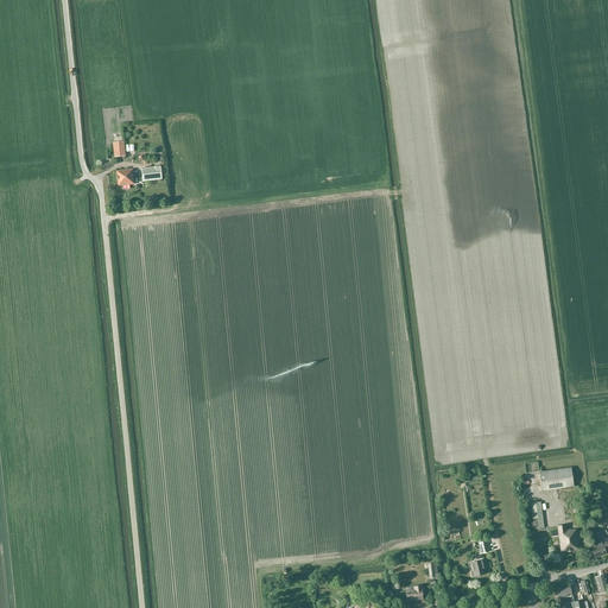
[(115,157),(125,156),(122,143),(114,144),(115,157)]
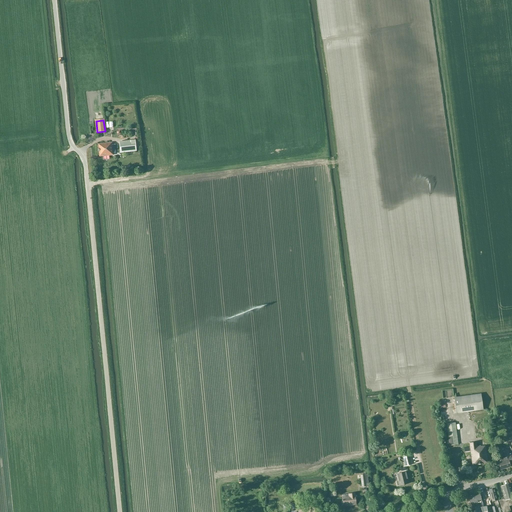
[(120,153),(136,151),(135,140),(119,141),(120,153)]
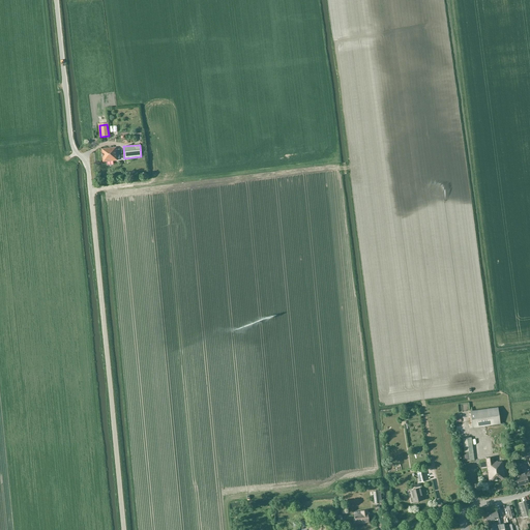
[(101,149),(102,163),(117,160),(117,159),(120,159),(119,149),(116,150),(116,147),(115,147),(107,148),(101,149)]
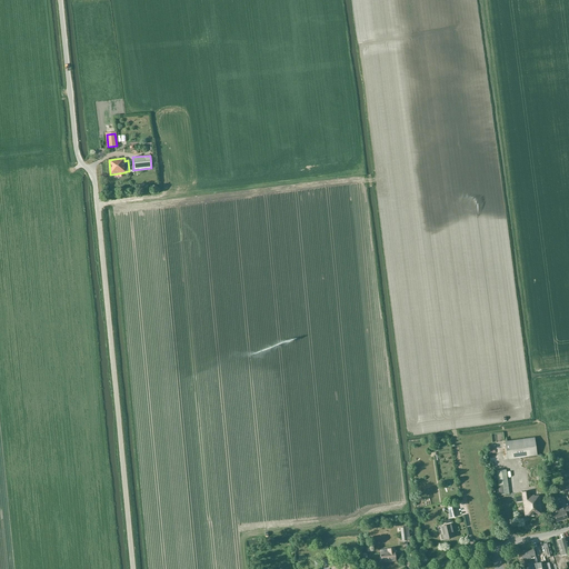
[(507,460),(537,456),(535,438),(505,441),(507,460)]
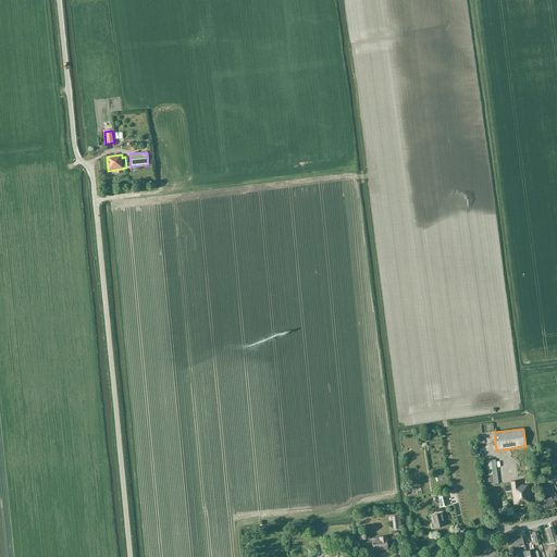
[(489,485),(498,484),(495,460),(485,461),(489,485)]
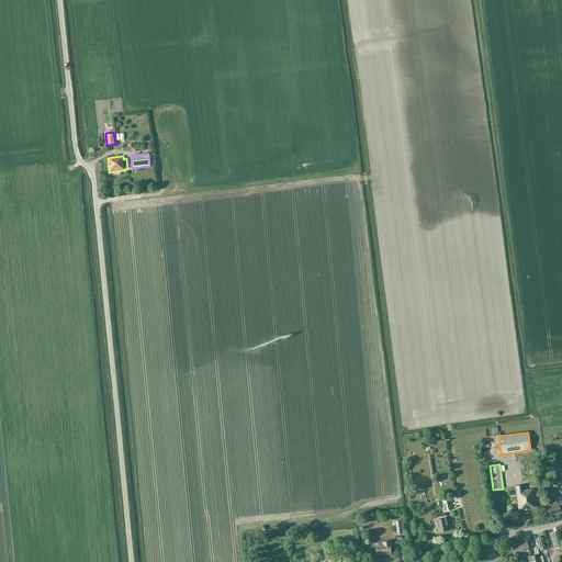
[(534,490),(532,490),(524,491),(523,485),(515,486),(516,491),(518,512),(536,509),(534,490)]
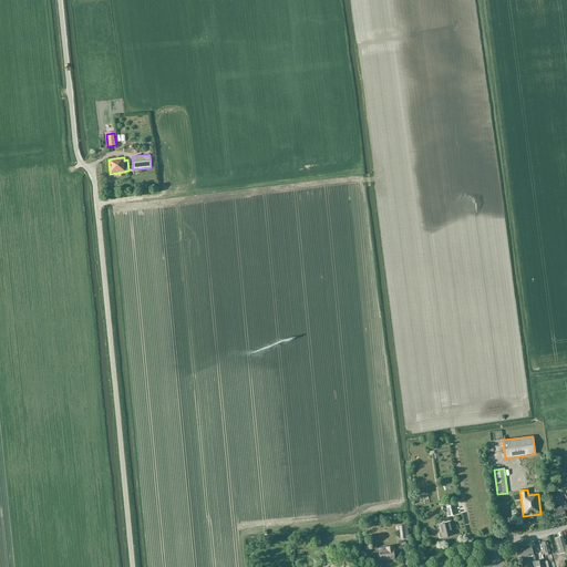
[(566,514),(566,509),(566,505),(566,504),(566,500),(565,494),(554,497),(557,507),(554,508),(554,512),(552,513),(554,521),(566,517),(565,515),(566,514)]
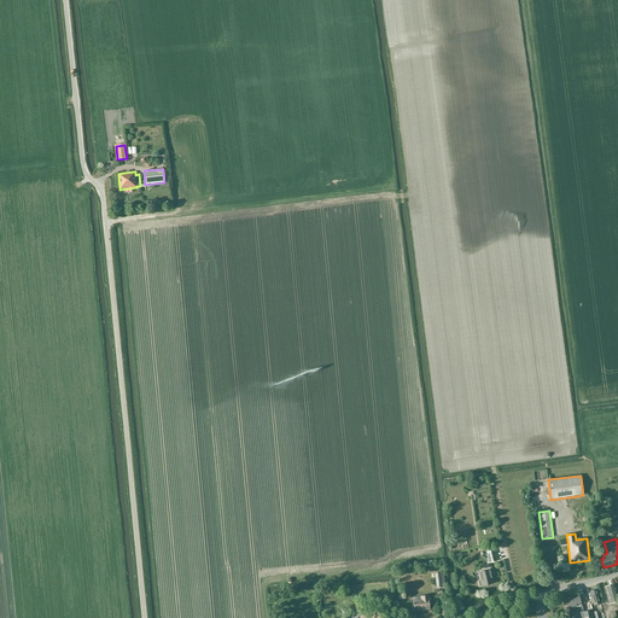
[(489,563),(497,560),(495,548),(487,551),(489,563)]
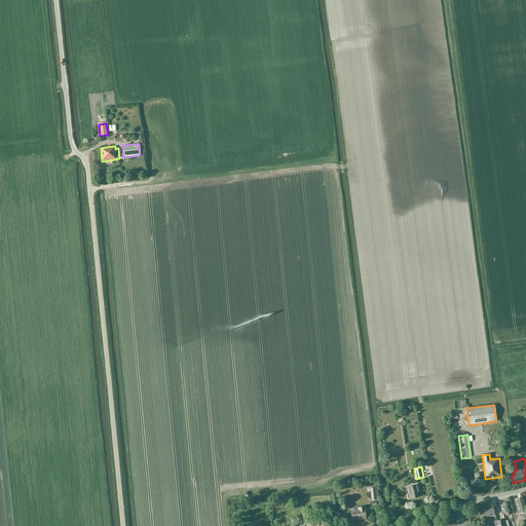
[(408,499),(419,496),(417,485),(408,488),(409,494),(407,494),(408,499)]
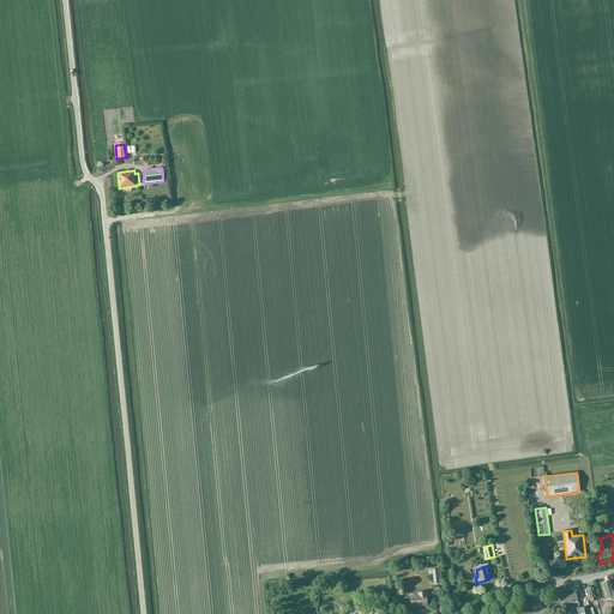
[(613,593),(611,581),(601,583),(606,599),(599,600),(601,609),(602,613),(607,613),(612,613),(611,607),(613,606),(613,593)]
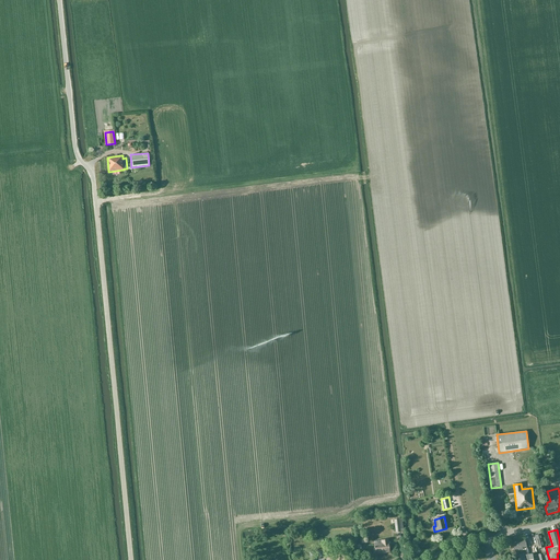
[(538,548),(544,547),(540,534),(535,536),(538,548)]
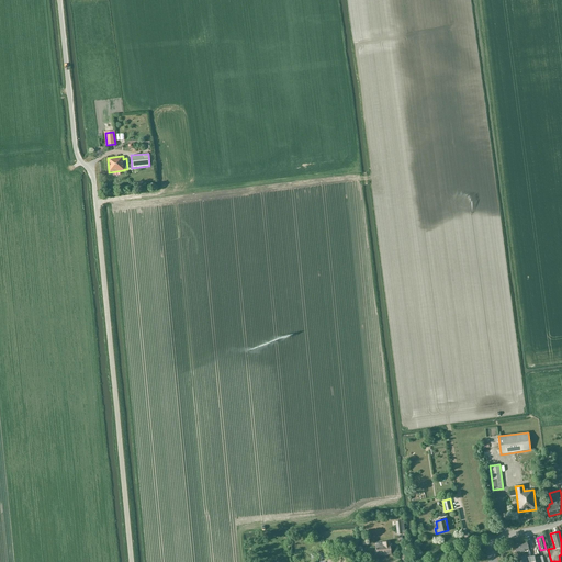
[(530,557),(529,554),(526,541),(514,544),(517,553),(519,552),(521,557),(521,561),(540,561),(540,557),(539,554),(530,557)]
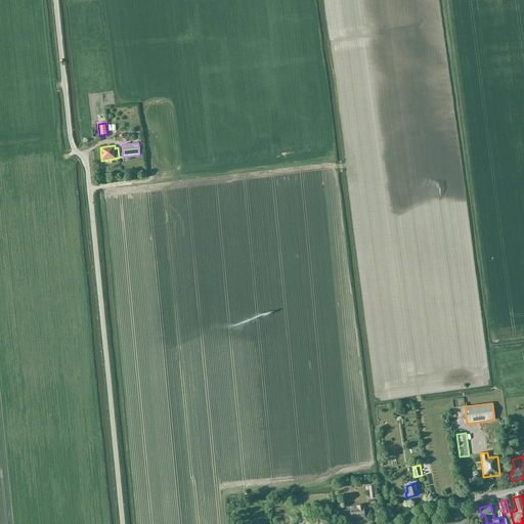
[(364,517),(363,508),(363,506),(357,506),(357,508),(350,509),(351,519),(356,518),(356,519),(360,518),(364,517)]
